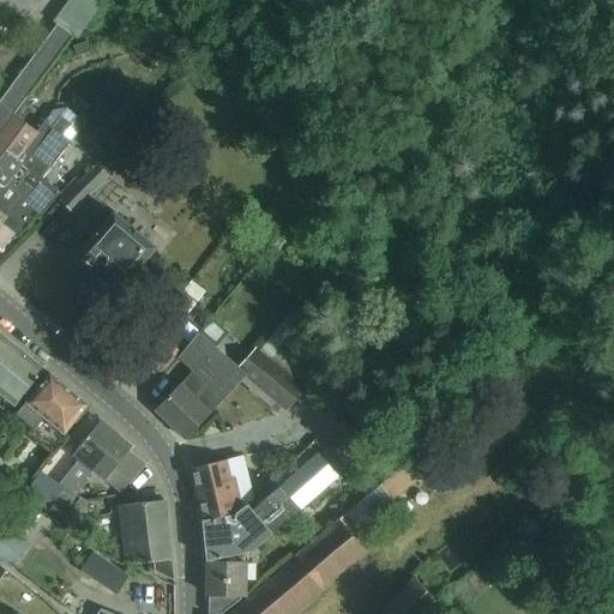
[(68,0),(53,23),(58,26),(59,25),(73,35),(72,36),(72,37),(73,36),(77,40),(103,4),(97,0),(68,0)]
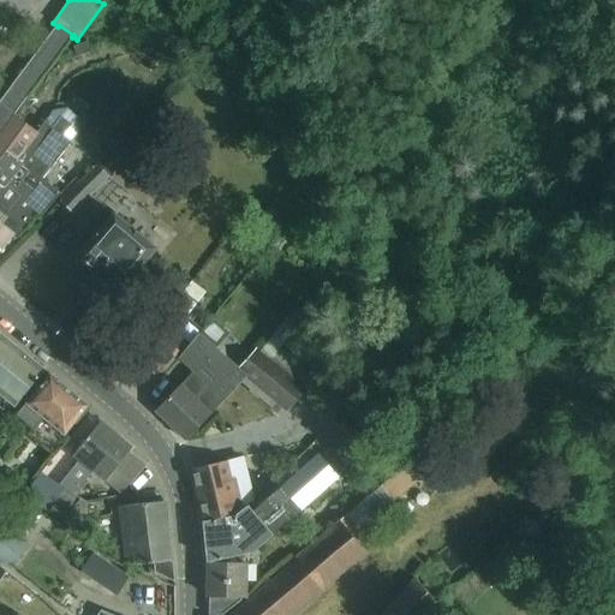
[(0,135),(15,115),(72,37),(72,36),(73,35),(59,25),(58,27),(51,36),(0,102),(0,135)]
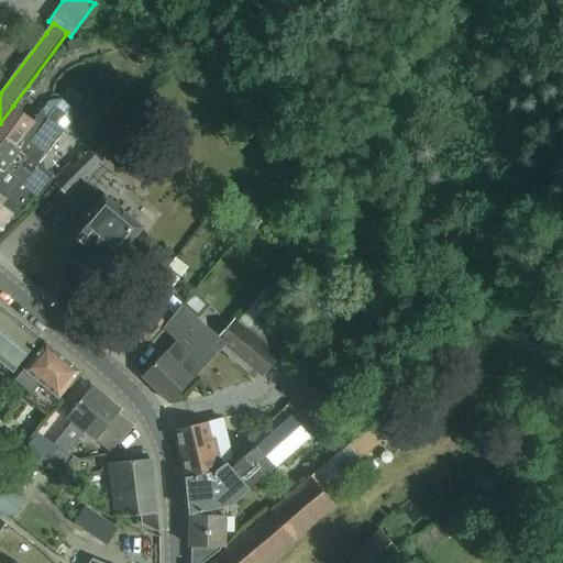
[(0,230),(12,216),(15,218),(33,197),(35,199),(54,177),(37,164),(73,120),(72,108),(62,100),(48,101),(33,121),(13,106),(0,123),(0,230)]
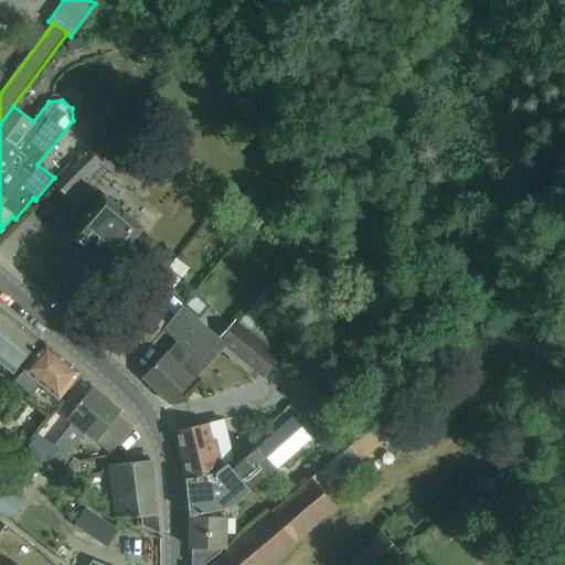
[(55,187),(66,198),(108,156),(97,145),(55,187)]
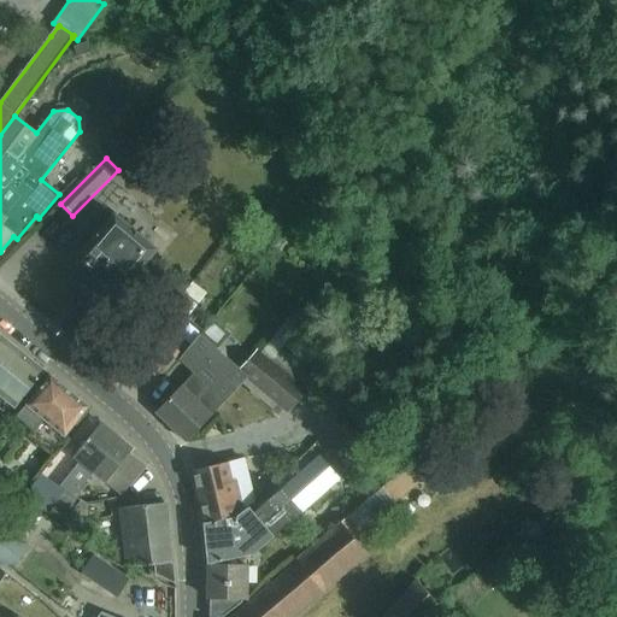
[(100,265),(127,287),(157,252),(115,215),(81,253),(81,262),(90,268),(98,268),(100,265)]
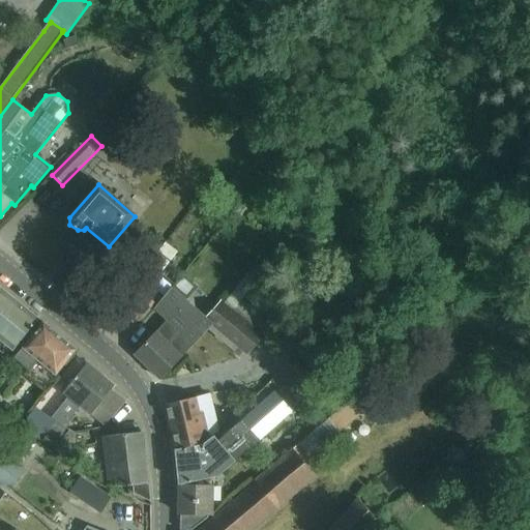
[(148,264),(113,307),(117,312),(118,315),(126,322),(129,321),(131,322),(138,314),(142,317),(153,302),(143,294),(159,273),(148,264)]
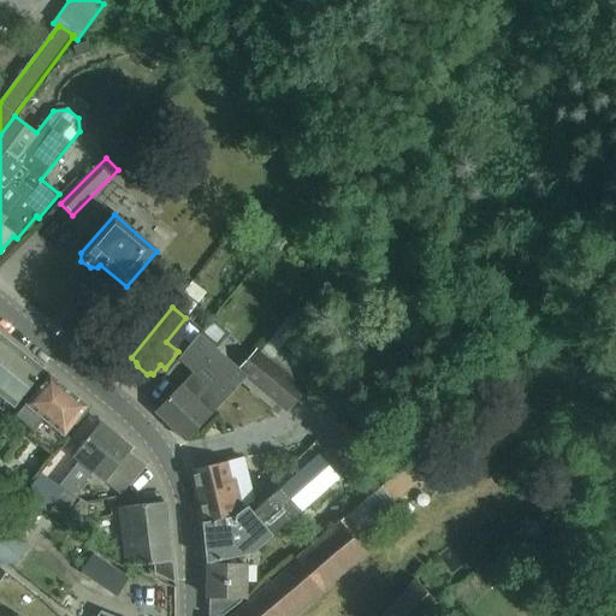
[(283,324),(259,353),(255,349),(238,369),(199,336),(178,357),(195,372),(157,412),(187,440),(247,378),(291,416),(309,395),(304,391),(314,379),(280,350),(294,333),(283,324)]
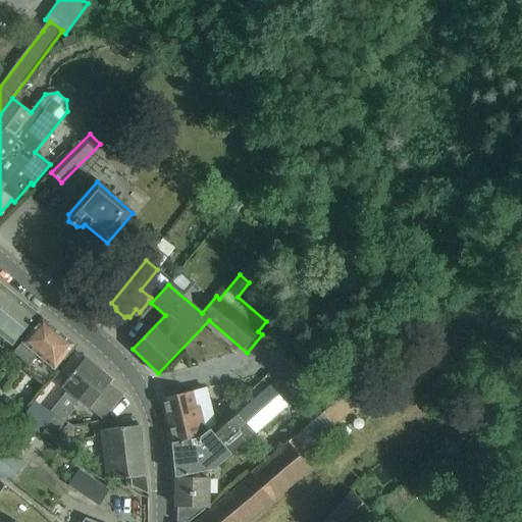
[(0,362),(39,315),(0,282),(0,362)]
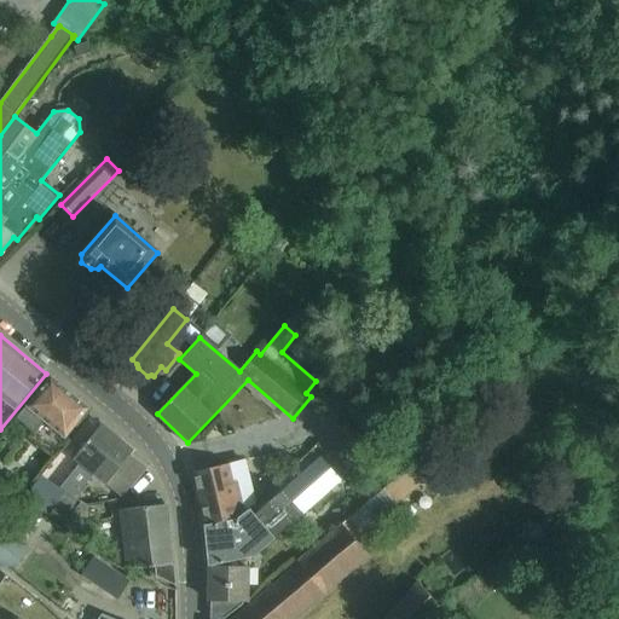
[(65,438),(90,410),(51,377),(17,418),(38,435),(33,441),(56,461),(70,443),(65,438)]
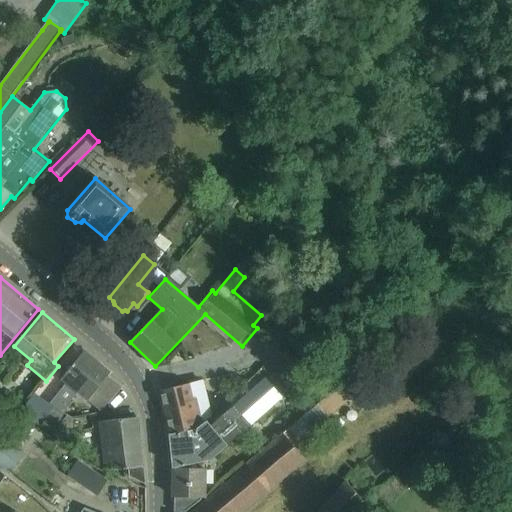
[(21,413),(41,427),(54,407),(62,412),(77,393),(77,392),(100,364),(84,351),(75,363),(73,361),(59,378),(66,383),(50,404),(34,394),(21,413)]
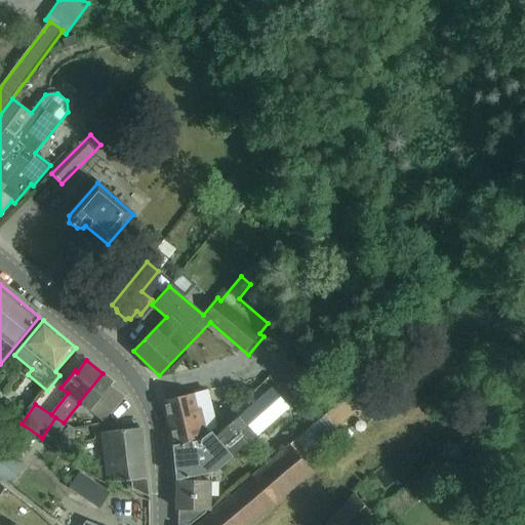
[(114,384),(103,373),(79,402),(79,403),(90,412),(97,402),(111,413),(124,398),(111,387),(114,384)]
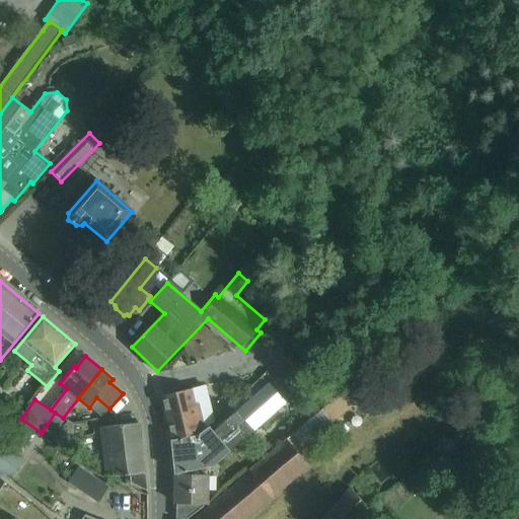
[(269,383),(236,412),(213,433),(209,428),(204,431),(197,435),(173,441),(181,473),(213,467),(253,432),(285,403),(288,398),(273,381),(270,384),(269,383)]
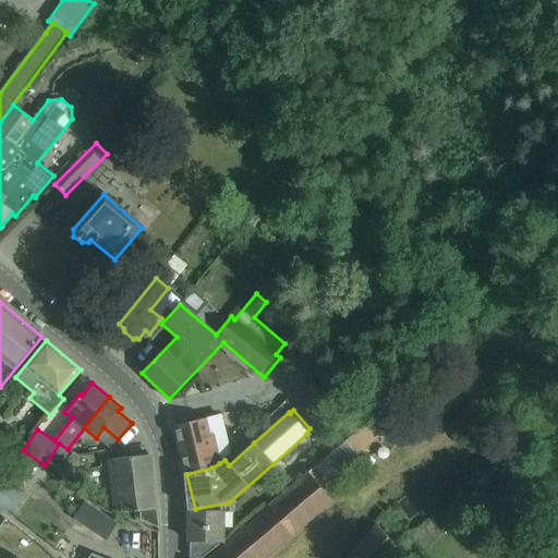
[(220,415),(174,426),(186,474),(211,468),(219,463),(225,460),(230,457),(220,415)]
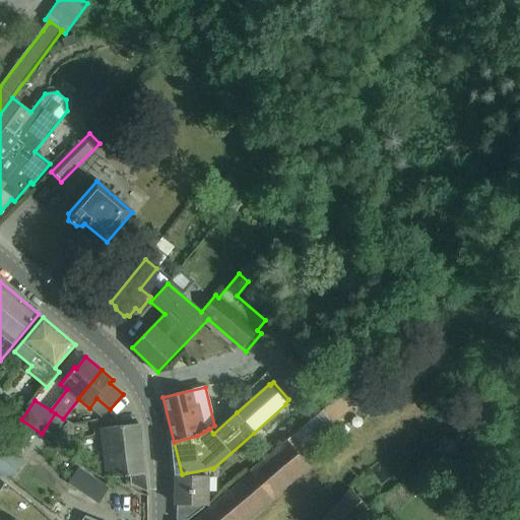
[(247,519),(310,467),(299,455),(355,405),(344,392),(250,472),(251,473),(230,493),(228,491),(222,494),(224,497),(195,519),(247,519)]
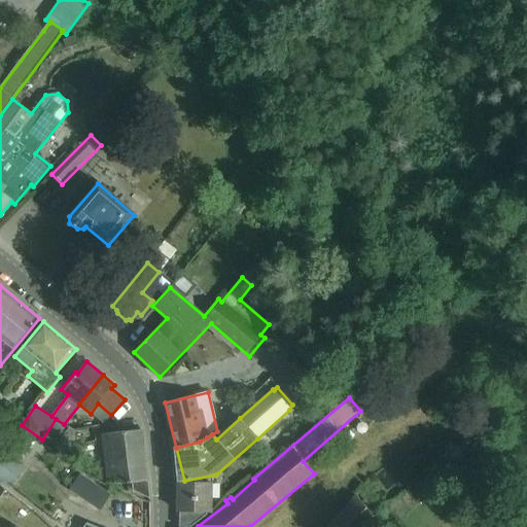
[(42,440),(57,449),(66,433),(70,435),(73,431),(64,424),(56,419),(42,440)]
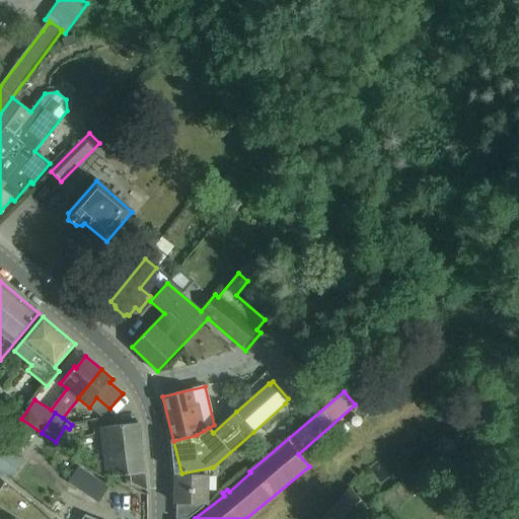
[(65,427),(56,442),(69,451),(76,440),(95,435),(91,422),(72,425),(69,429),(65,427)]
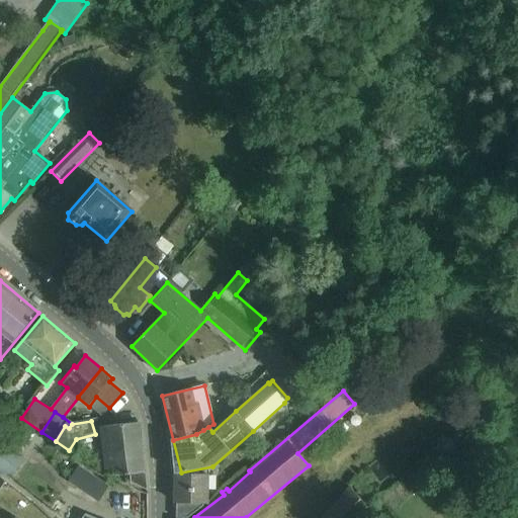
[(123,476),(131,475),(145,473),(140,423),(101,428),(106,475),(123,476)]
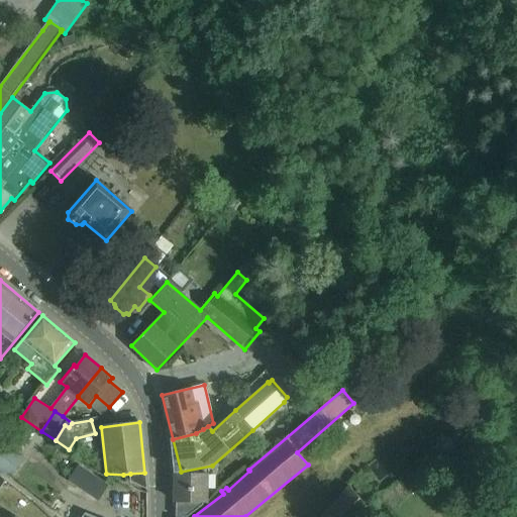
[(0,437),(0,473),(7,479),(24,458),(0,437)]
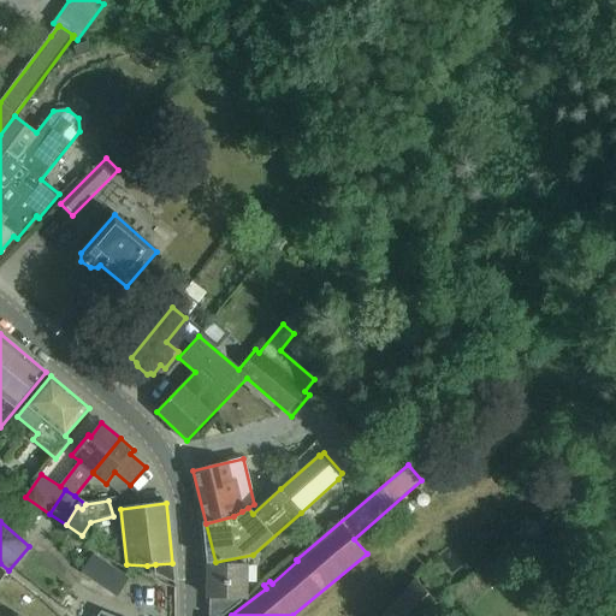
[(95,554),(88,567),(116,584),(123,570),(95,554)]
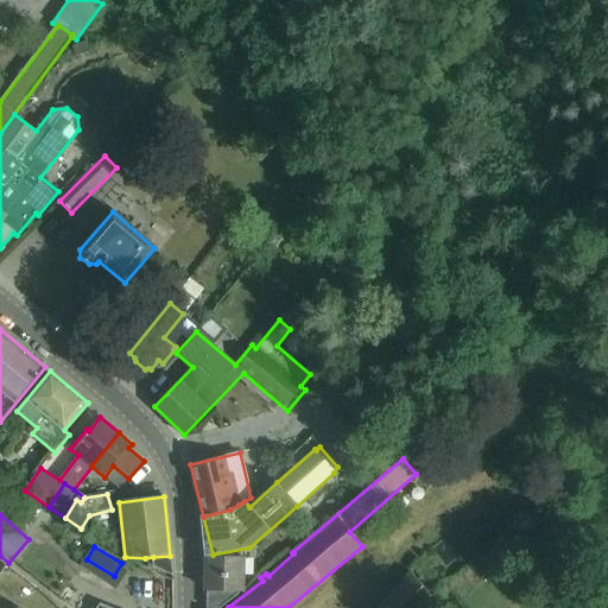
[(170,556),(153,557),(153,565),(172,576),(170,556)]
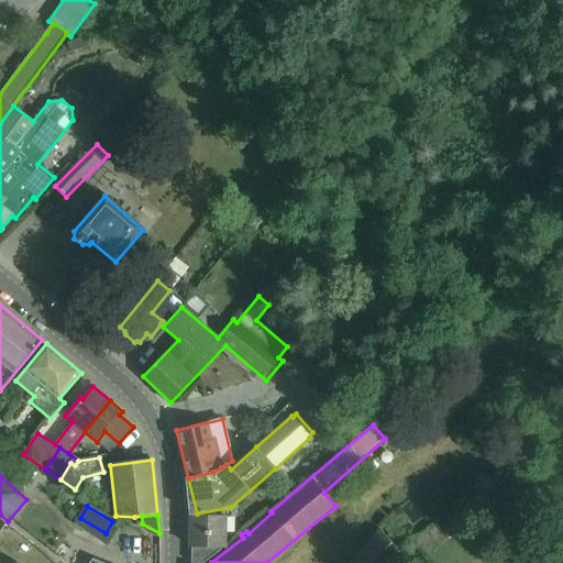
[(205,562),(223,547),(224,516),(191,515),(189,562),(205,562)]
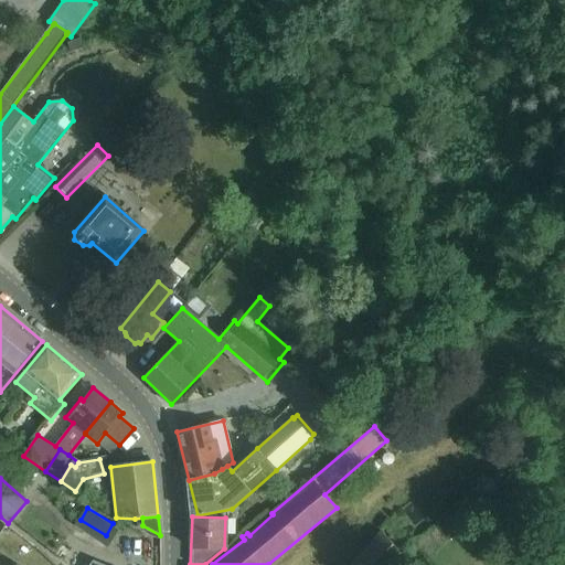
[(390,564),(402,554),(394,545),(407,531),(392,516),(379,531),(381,534),(352,564),(390,564)]
